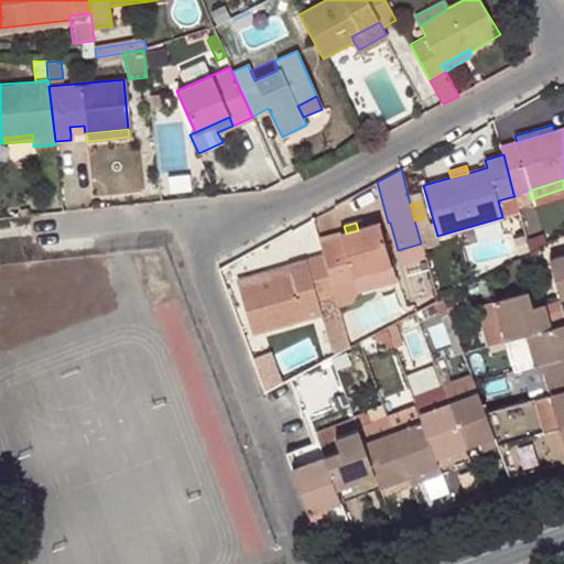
[(350,294),(356,292),(353,278),(390,268),(378,224),(358,230),(346,234),(337,236),(338,238),(320,243),(323,255),(334,295),(337,307),(353,303),(350,294)]
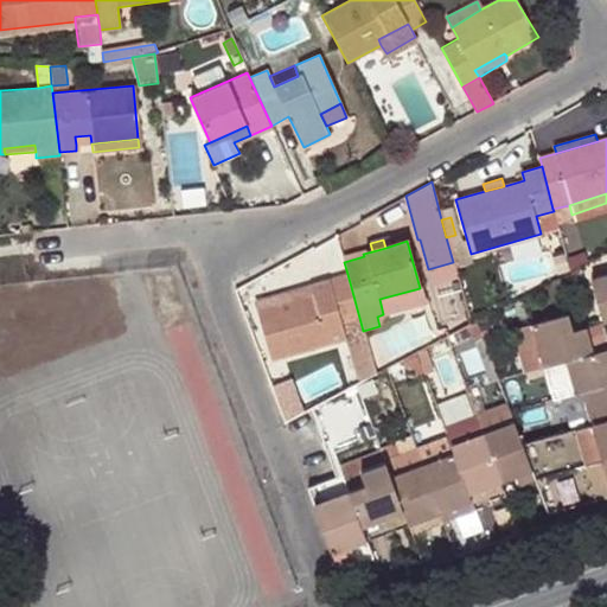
[(359,318),(347,274),(305,286),(307,293),(254,307),(269,359),(344,338),(339,325),(359,318)]
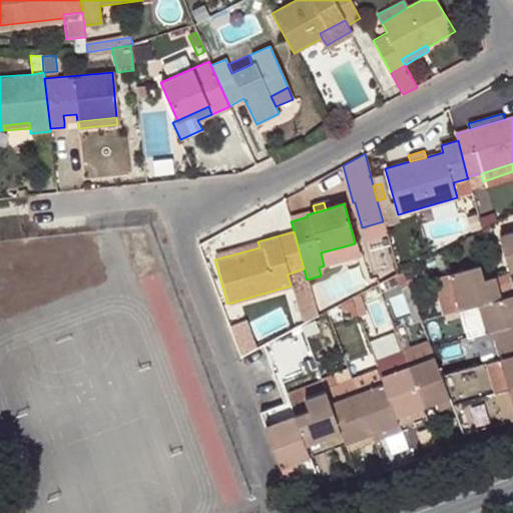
[(512,233),(502,236),(510,270),(512,268),(512,233)]
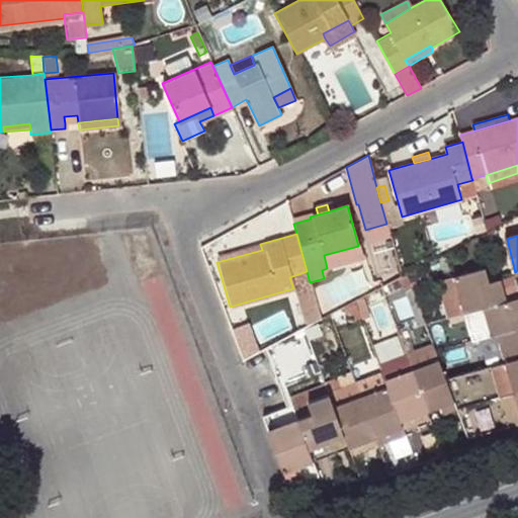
[(358,246),(324,255),(327,268),(361,257),(358,246)]
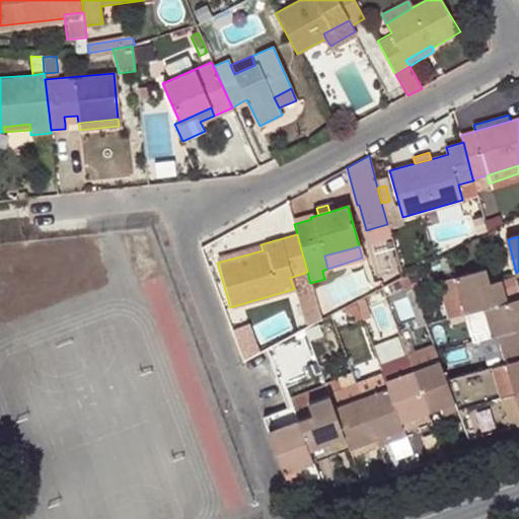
[(486,268),(454,276),(465,313),(483,308),(508,301),(501,277),(490,280),(486,268)]
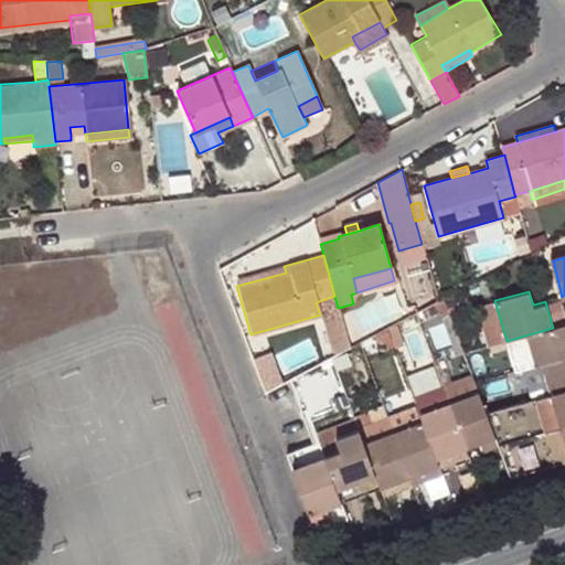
[(449,310),(445,297),(437,300),(441,312),(449,310)]
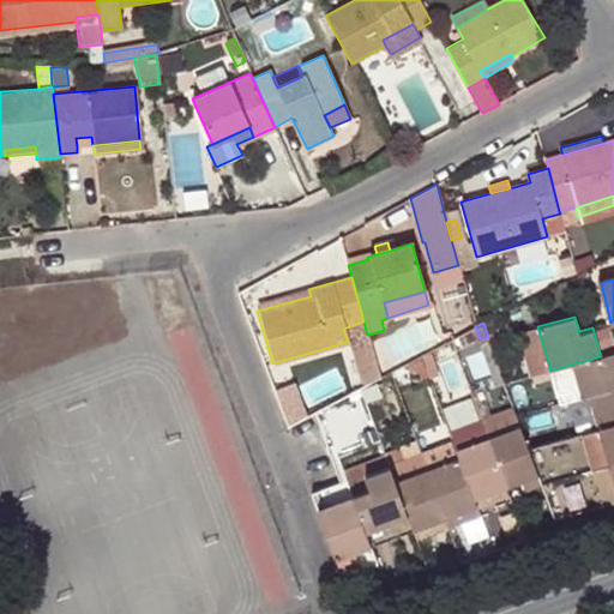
[(613,331),(611,323),(593,327),(601,356),(613,351),(613,331)]
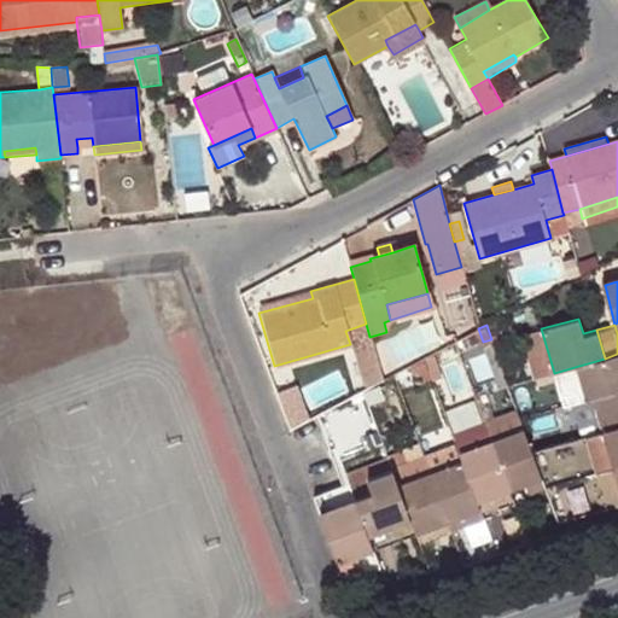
[(554,373),(541,328),(520,334),(534,379),(554,373)]
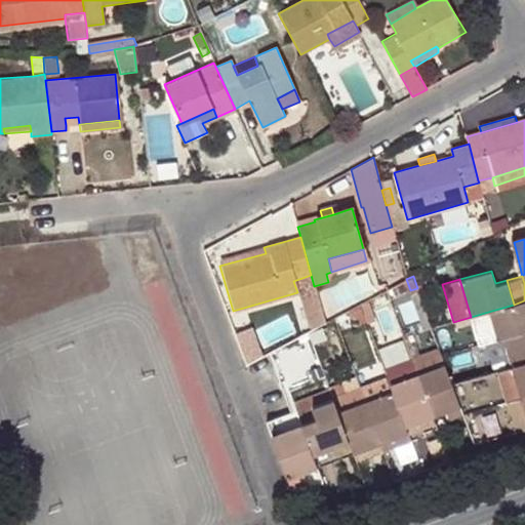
[(362,304),(369,323),(376,321),(369,299),(362,304)]
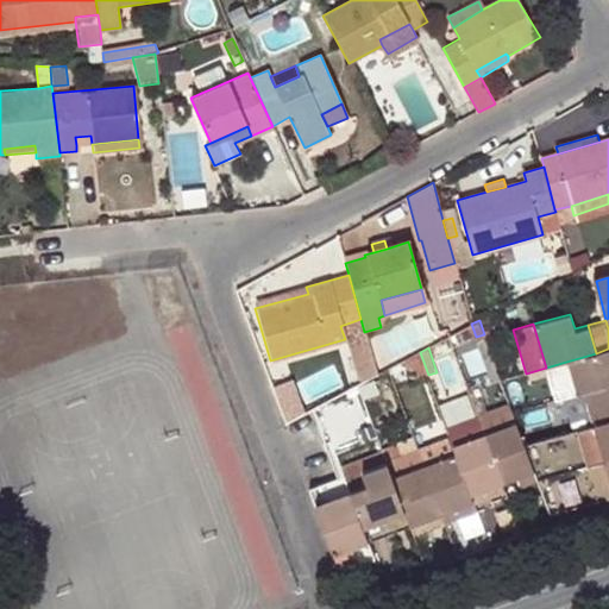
[(377,376),(369,349),(359,352),(366,381),(377,376)]
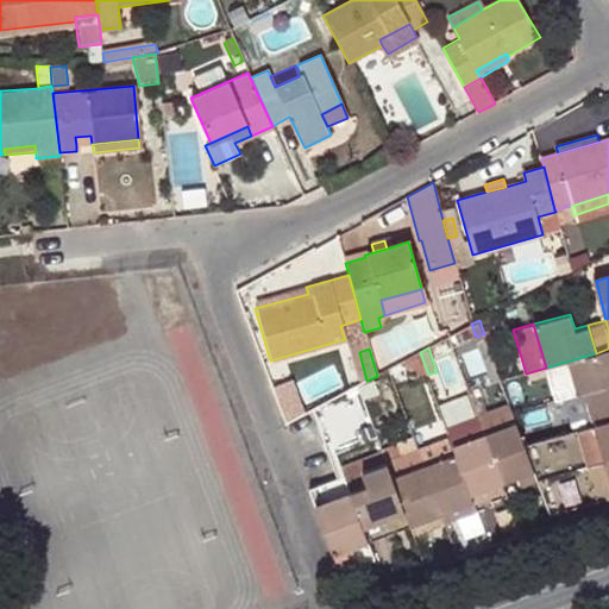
[(608,349),(596,353),(566,362),(576,394),(585,391),(608,384),(608,349)]
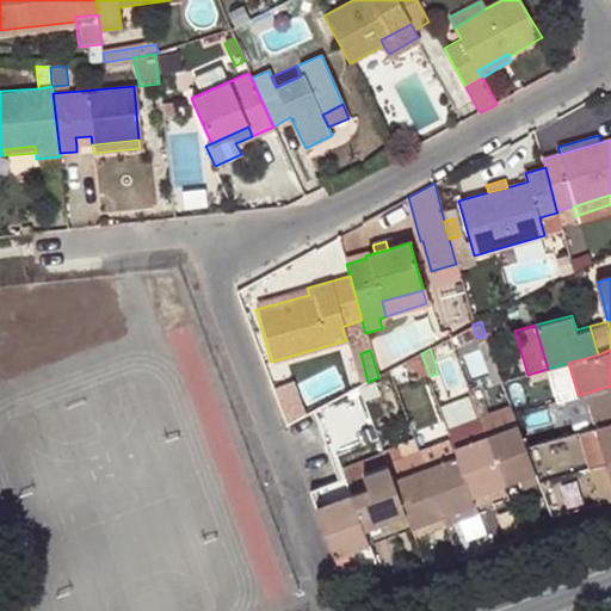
[(430,376),(421,353),(406,362),(413,382),(430,376)]
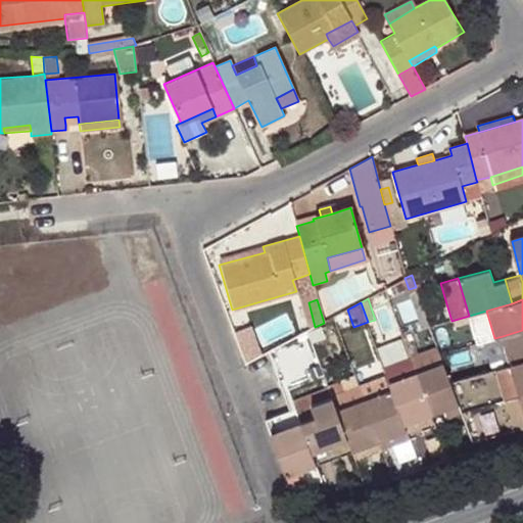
[(477,343),(494,338),(486,311),(469,316),(477,343)]
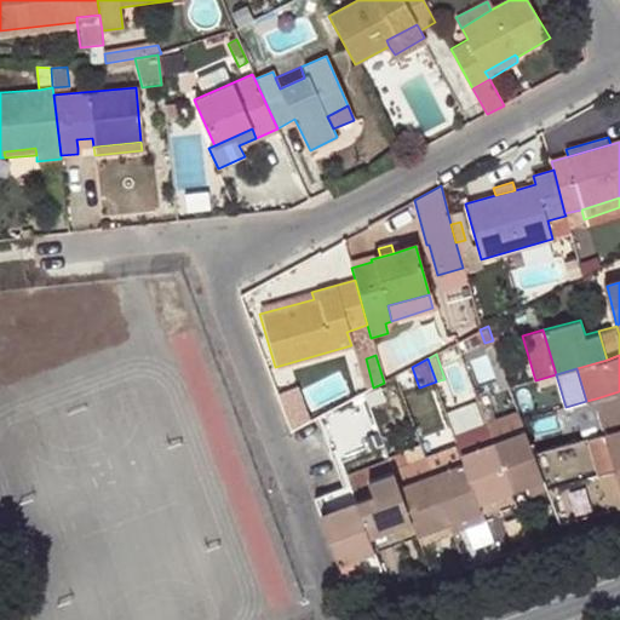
[(606,430),(619,425),(619,391),(596,399),(606,430)]
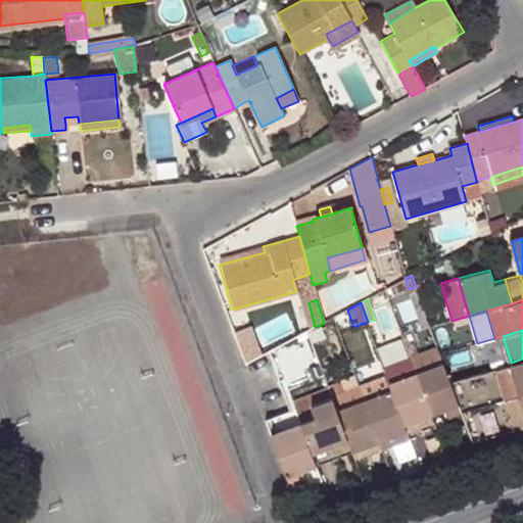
[(440,353),(437,346),(411,357),(417,374),(444,365),(440,353)]
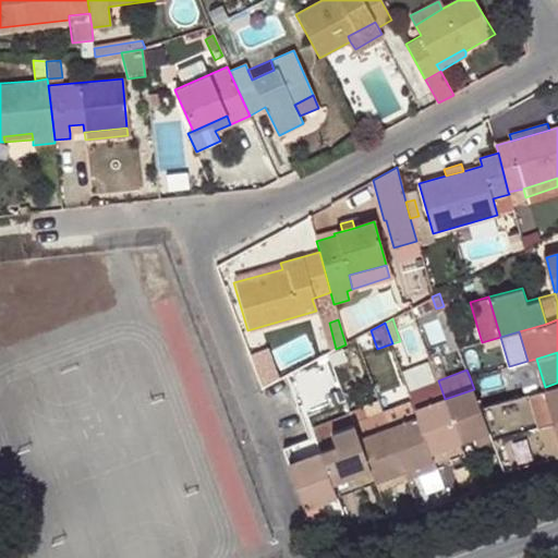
[(412,400),(415,410),(445,399),(438,380),(409,391),(412,400)]
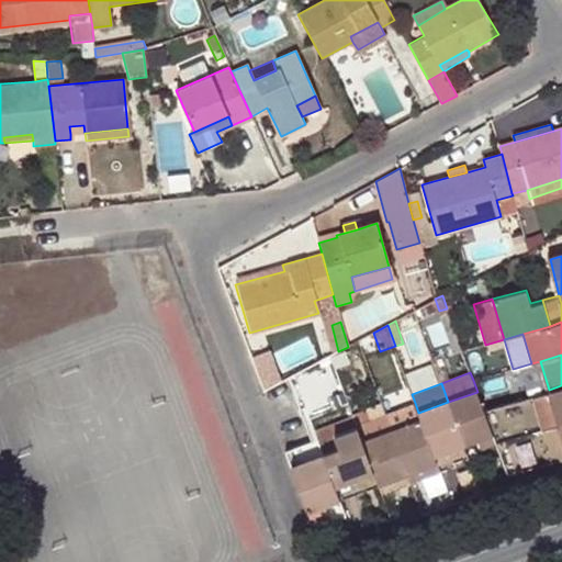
[(561,385),(549,390),(483,408),(495,442),(506,475),(561,458),(561,385)]
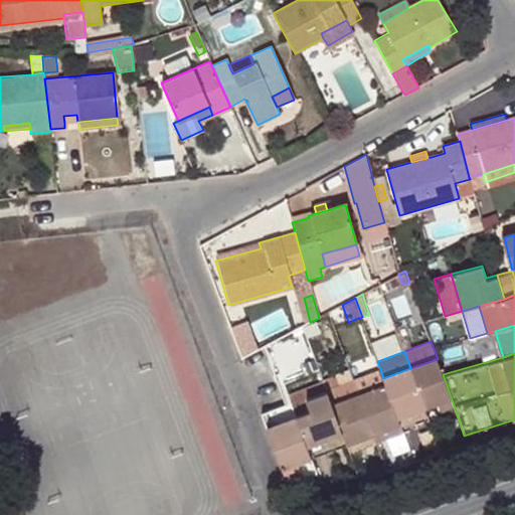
[(443,374),(438,359),(410,368),(425,409),(439,405),(442,410),(454,405),(443,374)]
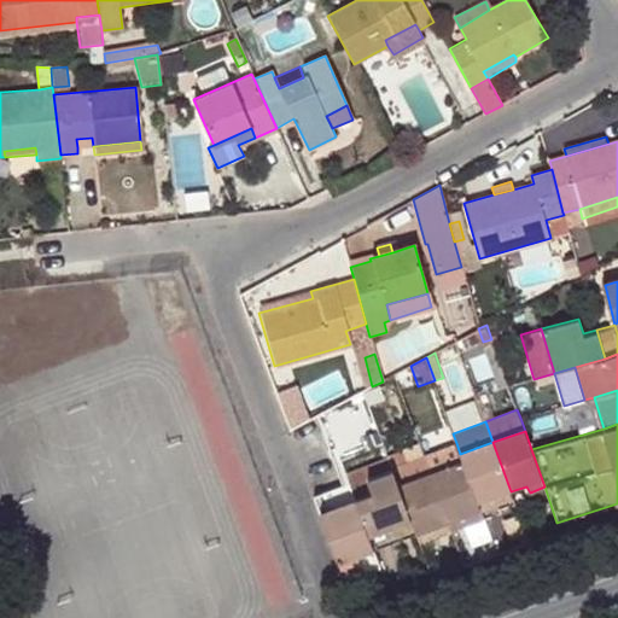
[(462,461),(481,511),(495,506),(494,499),(511,491),(493,442),(460,454),(462,461)]
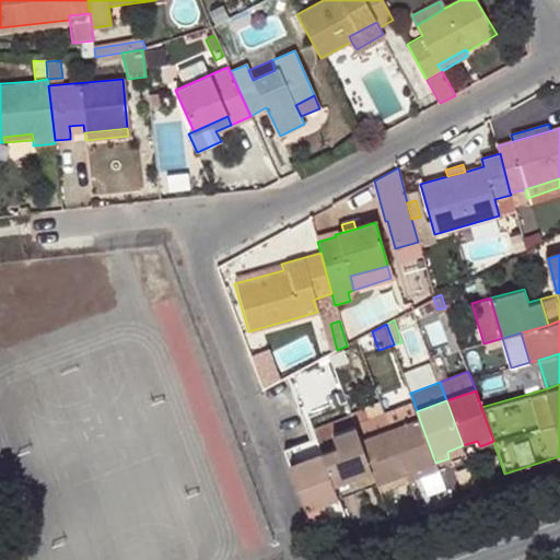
[(384,413),(389,430),(419,418),(417,411),(413,401),(384,413)]
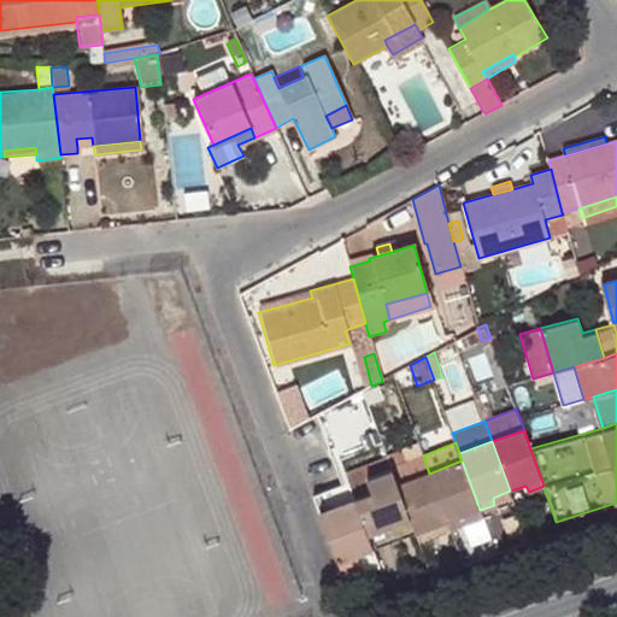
[(429,474),(423,456),(392,468),(398,486),(429,474)]
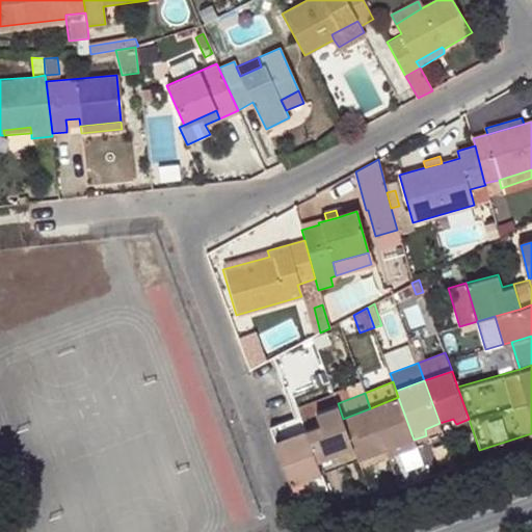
[(300,414),(307,430),(319,425),(315,413),(338,403),(335,394),(298,407),(300,414)]
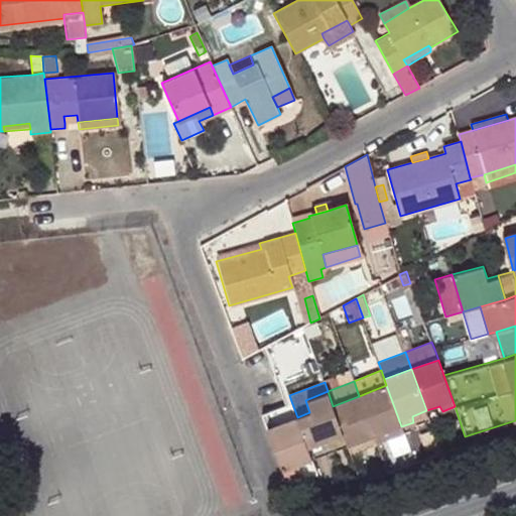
[(359,396),(375,442),(389,436),(388,431),(401,426),(386,385),(359,396)]
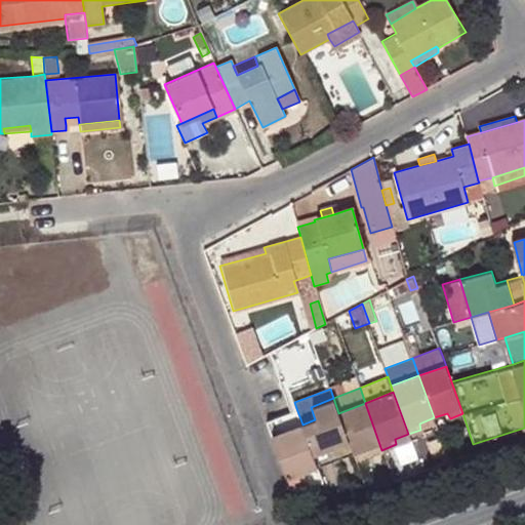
[(311,407),(315,419),(303,425),(314,457),(350,444),(338,413),(333,398),(311,407)]
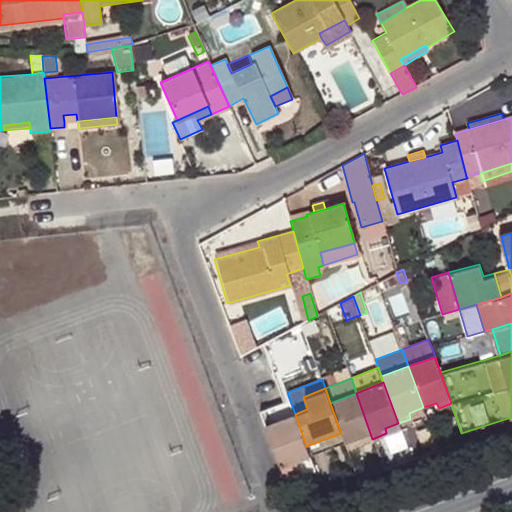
[(341,433),(344,442),(359,437),(363,442),(372,439),(356,393),(330,403),(341,433)]
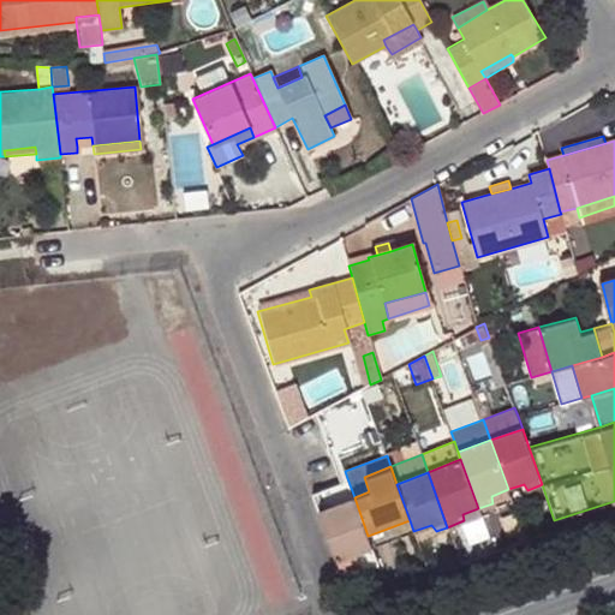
[(312,491),(342,578),(378,565),(372,548),(368,536),(354,497),(347,478),(338,482),(312,491)]
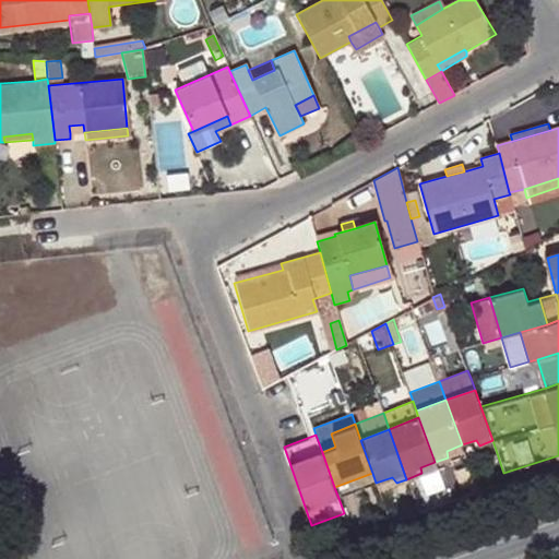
[(376,483),(372,473),(334,487),(339,498),(376,483)]
